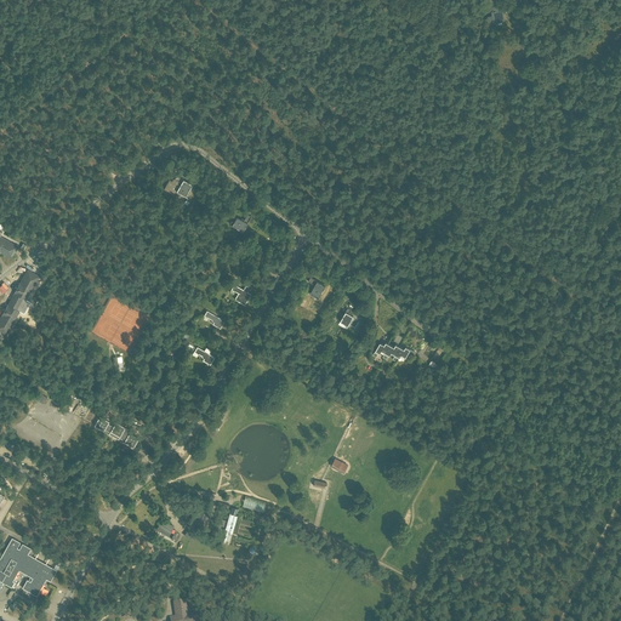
[(494,12),(491,12),(494,22),(505,21),(502,11),(514,9),(513,0),(503,0),(505,5),(500,6),(500,10),(493,11),(494,12)]
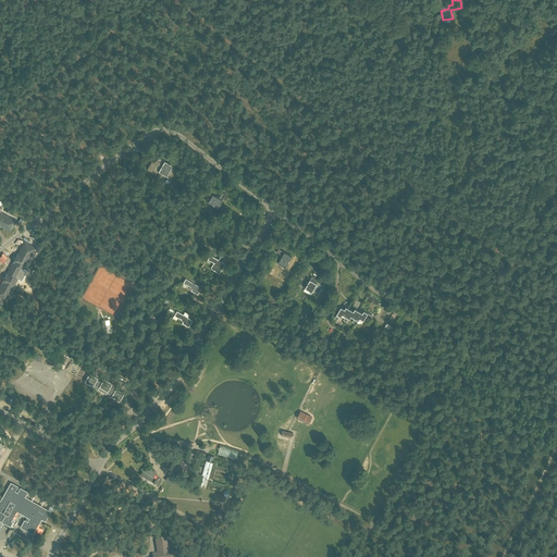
[(151,161),(147,170),(156,175),(158,171),(168,176),(171,172),(169,171),(172,165),(158,157),(155,162),(151,161)]
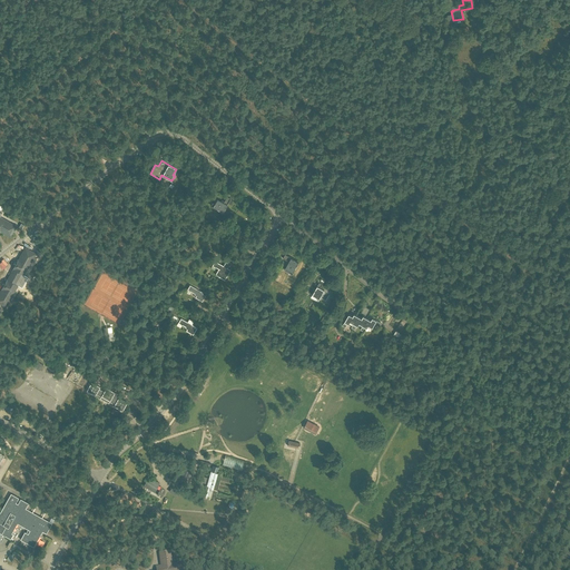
[(212,204),(210,206),(223,213),(227,204),(229,205),(232,202),(229,199),(231,199),(226,197),(223,203),(217,199),(214,205),(212,204)]
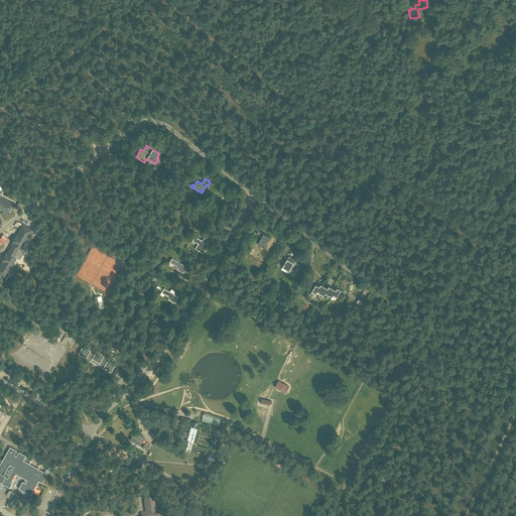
[(0,209),(4,212),(4,211),(9,214),(14,205),(9,202),(8,203),(6,202),(7,200),(0,196),(2,194),(0,191),(0,209)]
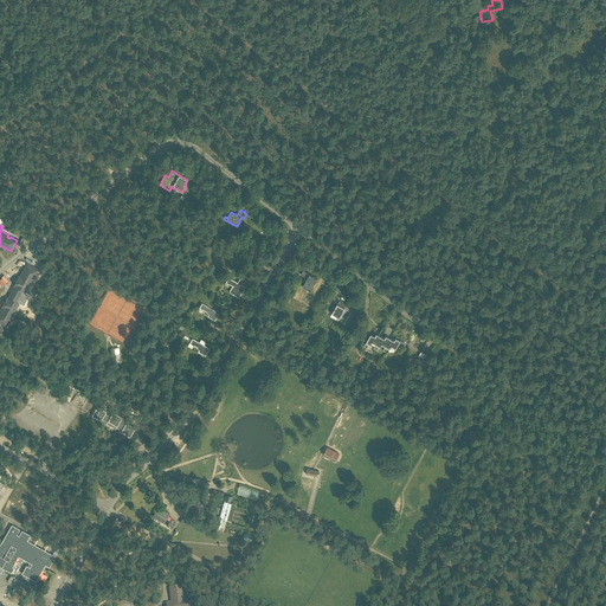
[(0,310),(0,311),(0,310),(0,322),(6,326),(13,314),(19,304),(24,307),(30,295),(26,292),(27,289),(31,282),(38,270),(27,264),(23,272),(21,271),(18,278),(18,279),(17,283),(15,282),(12,289),(10,294),(6,301),(4,304),(0,309),(0,310)]
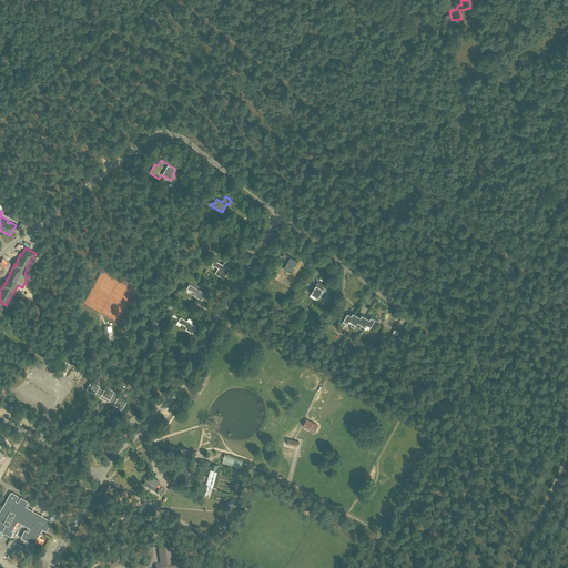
[(284,253),(282,257),(288,261),(285,266),(293,271),(298,261),(284,253)]
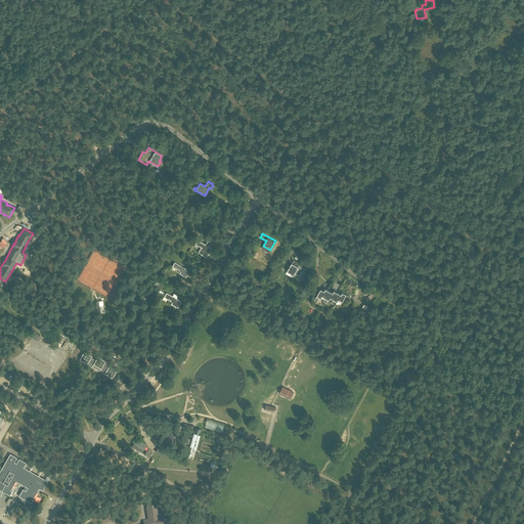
[(198,239),(195,244),(202,247),(198,252),(207,257),(212,248),(209,246),(210,244),(211,245),(213,242),(209,238),(206,244),(198,239)]
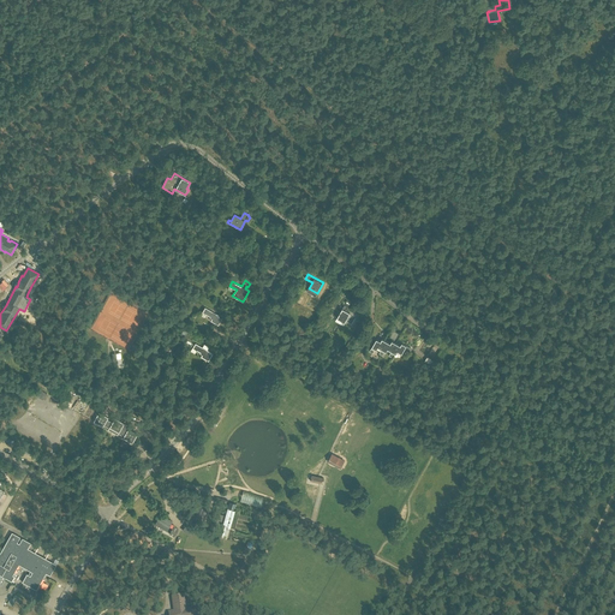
[(345,305),(338,317),(345,322),(350,312),(346,310),(347,306),(345,305)]
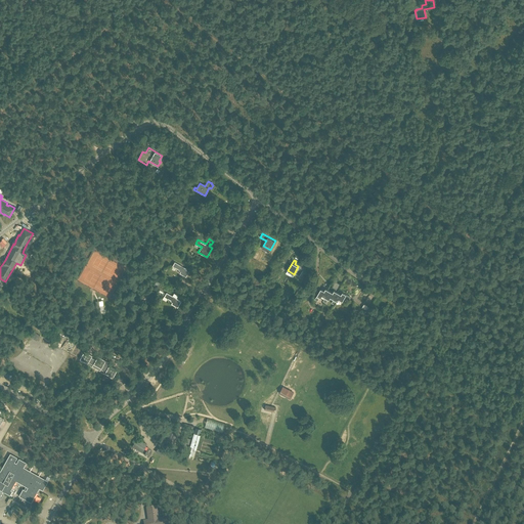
[(174,262),(172,266),(180,271),(179,273),(185,277),(189,270),(189,269),(186,268),(174,262)]
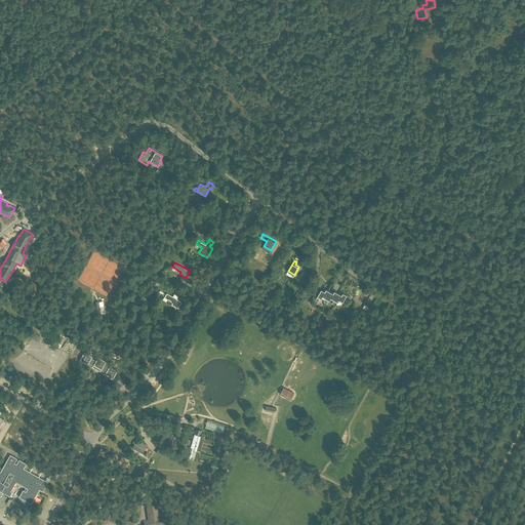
[(321,289),(317,296),(321,298),(322,296),(329,300),(331,297),(337,303),(339,299),(342,301),(345,298),(349,301),(351,297),(347,295),(342,293),(341,295),(334,291),(333,293),(326,289),(325,291),(321,289)]
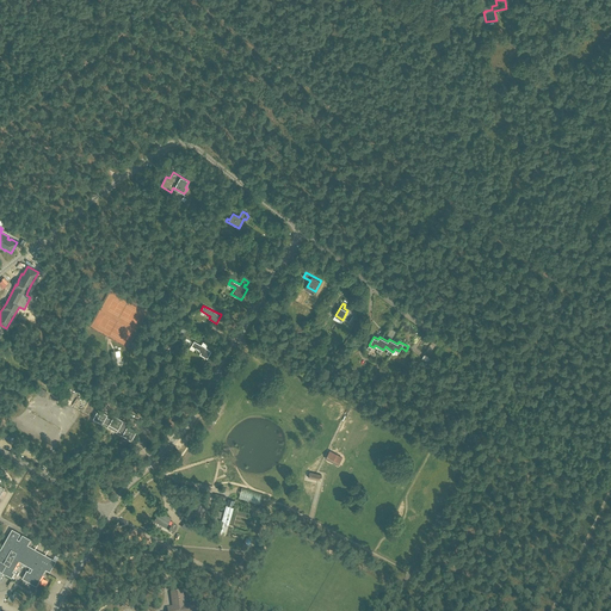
[(193,341),(191,346),(198,350),(197,353),(207,358),(211,351),(193,341)]
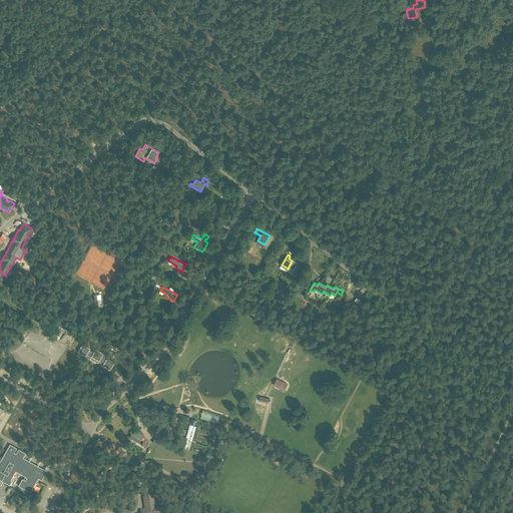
[(82,344),(78,352),(85,356),(88,353),(92,355),(90,359),(98,363),(100,359),(104,362),(102,366),(110,370),(114,362),(107,358),(108,356),(95,349),(93,353),(89,351),(90,349),(82,344)]
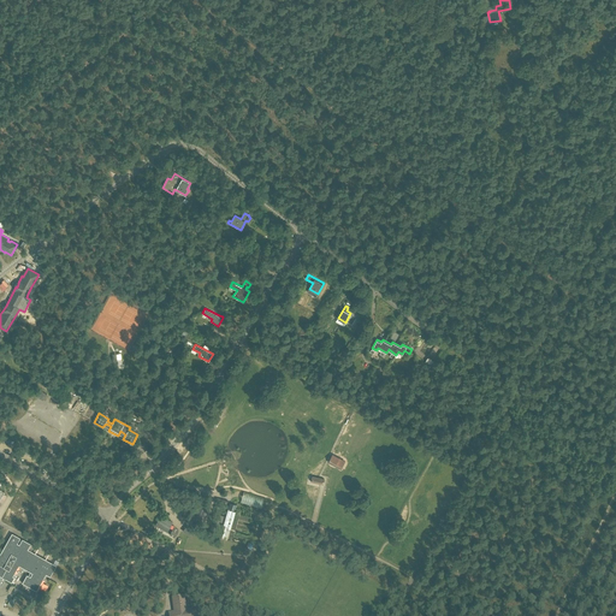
[(330,455),(326,463),(339,469),(343,460),(330,455)]
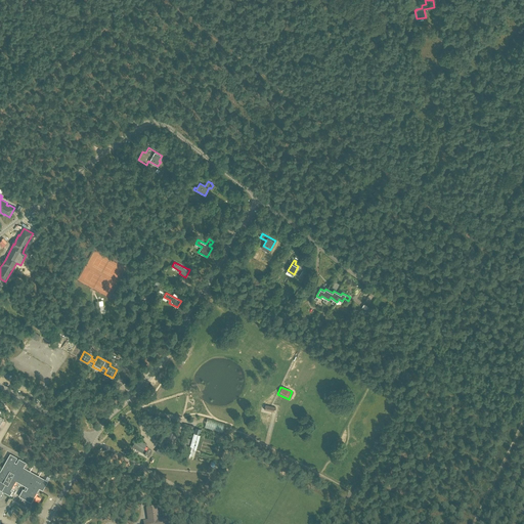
[(171,430),(167,440),(174,443),(178,433),(171,430)]
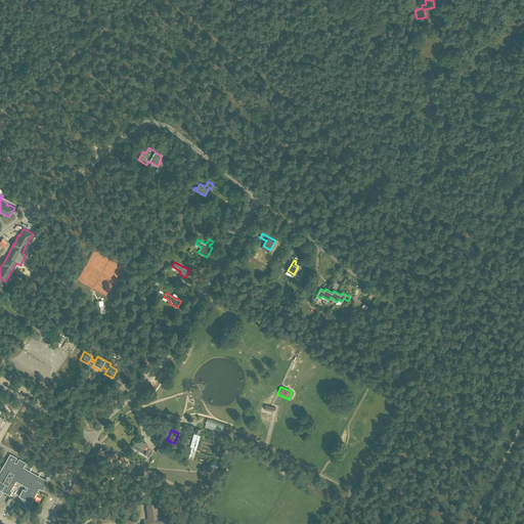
[(194,433),(187,456),(193,459),(201,435),(194,433)]
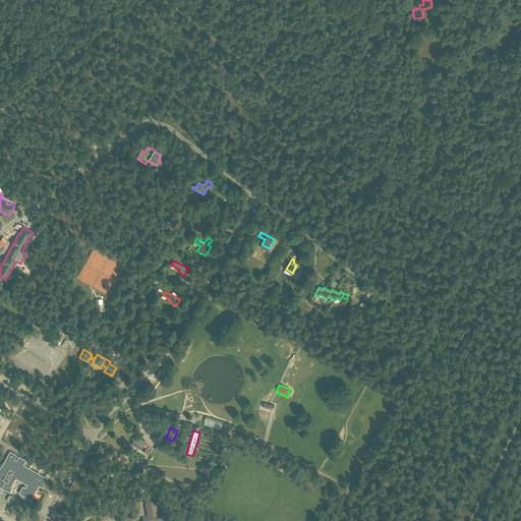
[(136,436),(131,444),(141,450),(147,441),(136,436)]
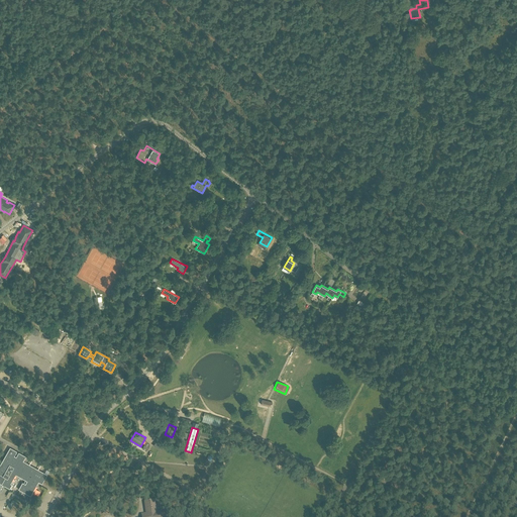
[(158,440),(153,445),(160,449),(163,444),(158,440)]
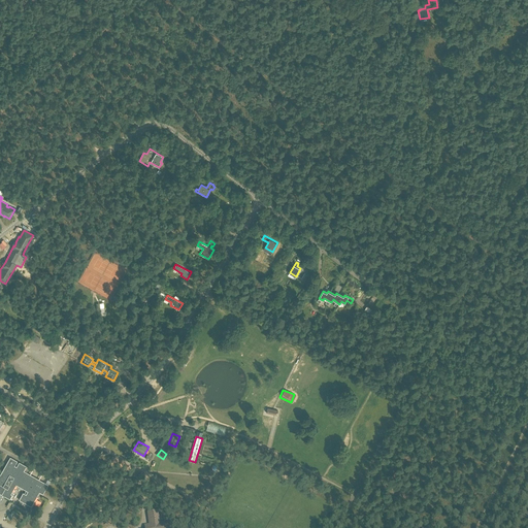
[(0,500),(2,501),(4,496),(9,499),(12,495),(10,494),(15,485),(26,491),(24,493),(23,493),(19,500),(31,506),(39,492),(42,494),(47,485),(24,470),(26,466),(19,462),(17,467),(14,466),(17,461),(9,457),(0,473),(0,500)]
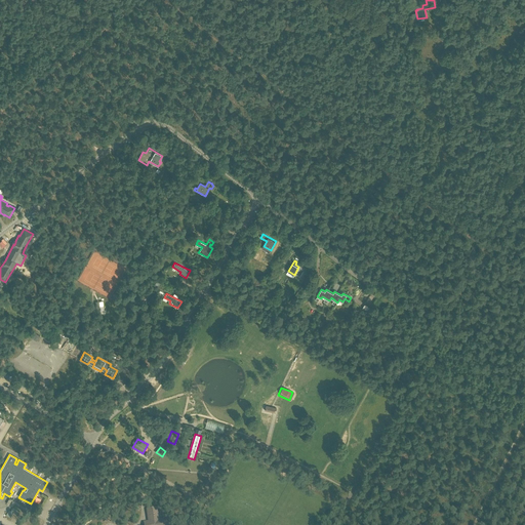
[(405,481),(399,487),(403,492),(410,486),(405,481)]
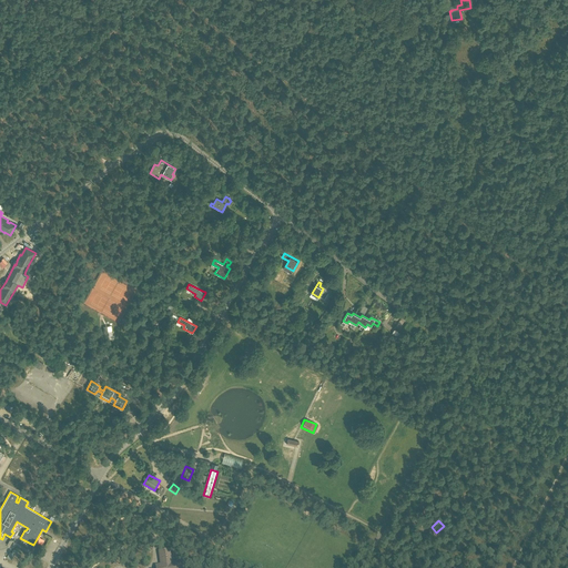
[(19,553),(14,549),(12,553),(10,551),(7,557),(11,560),(14,555),(17,556),(19,553)]
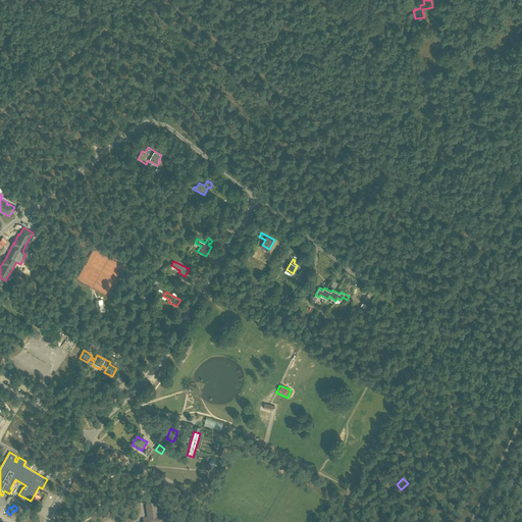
[(147,518),(143,519),(143,521),(162,521),(162,516),(158,517),(156,505),(145,507),(147,518)]
